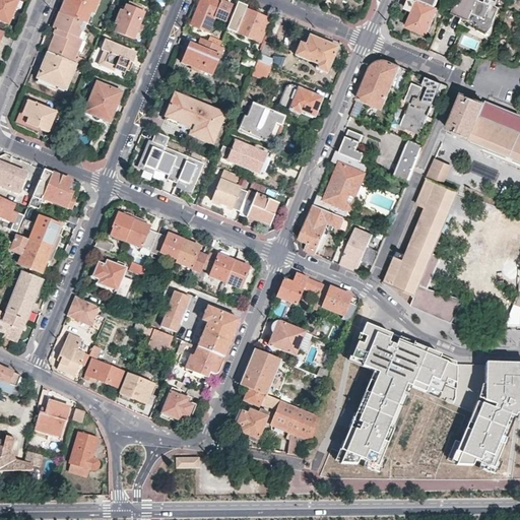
[(0,0),(0,21),(8,25),(18,0),(0,0)]
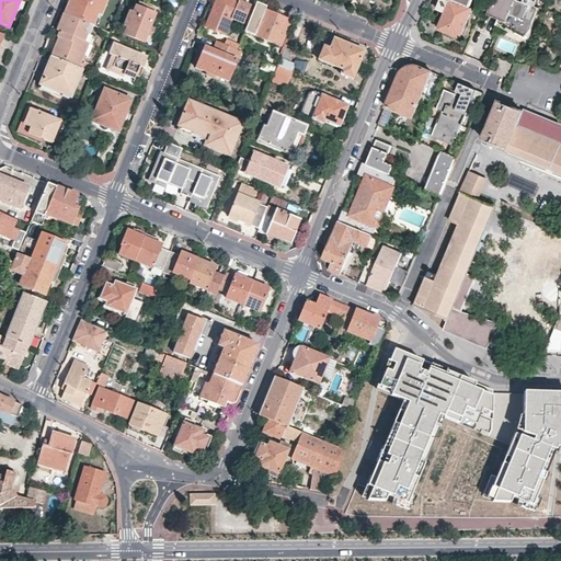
[(88,24),(93,26),(98,15),(101,16),(106,0),(72,0),(67,15),(88,24)]
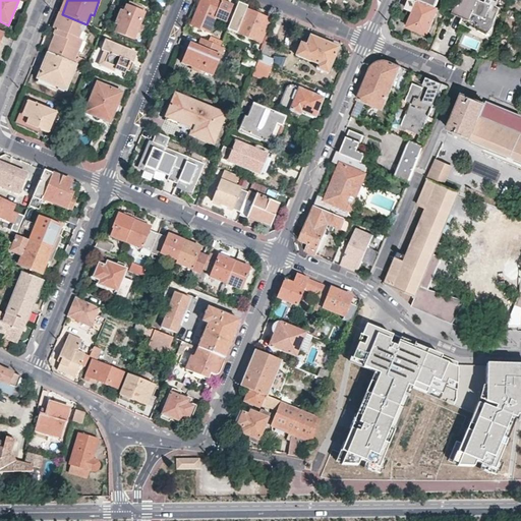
[(226,19),(230,20),(232,16),(228,14),(232,4),(225,1),(221,0),(199,0),(190,24),(209,33),(215,17),(225,21),(226,19)]
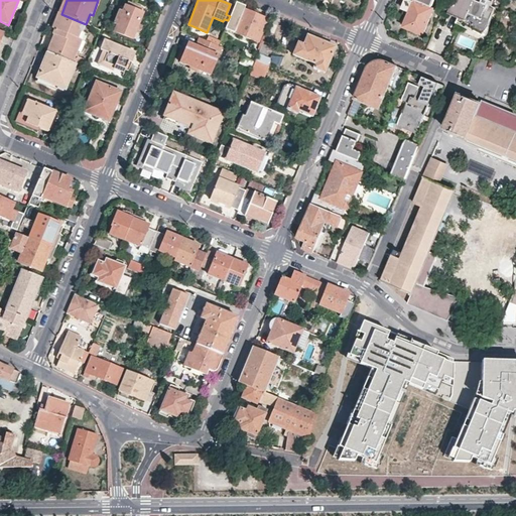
[(434,7),(432,6),(416,0),(404,0),(401,8),(409,11),(403,26),(424,34),(434,7)]
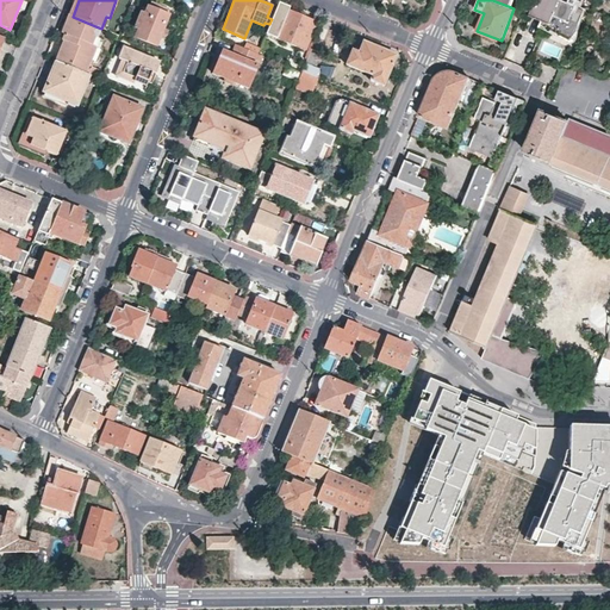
[(580,8),(584,0),(572,0),(571,4),(561,0),(539,0),(531,18),(543,23),(570,32),(574,22),(580,24),(586,11),(580,8)]
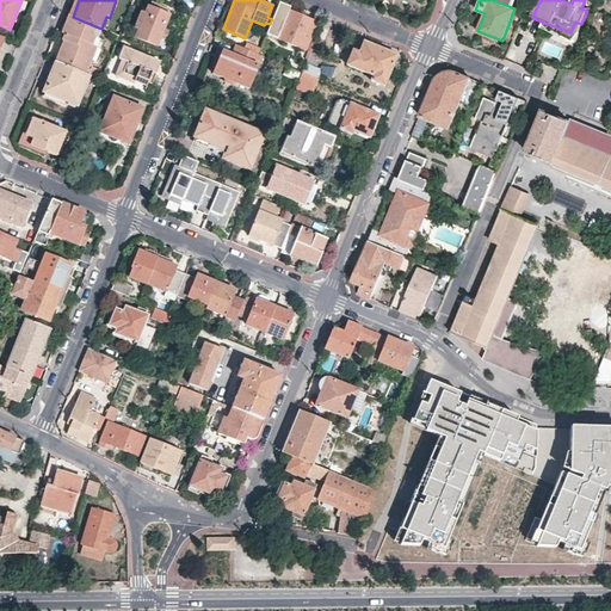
[(290,7),(278,2),(277,6),(272,19),(270,24),(266,34),(304,50),(315,20),(288,10),(290,7)]
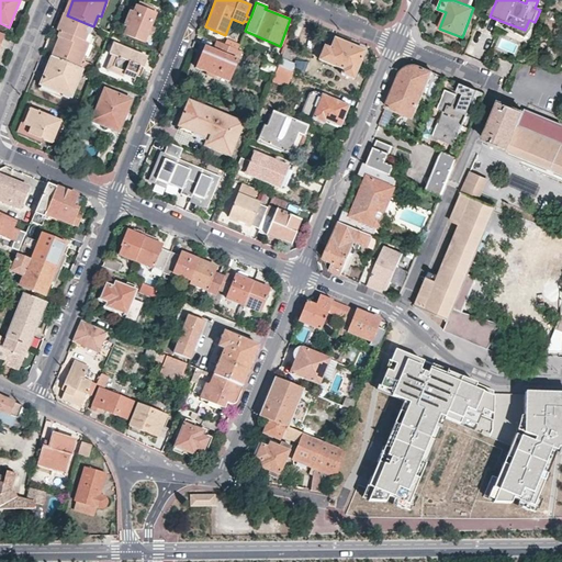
[(136,6),(123,40),(137,45),(139,41),(143,42),(146,35),(152,37),(155,30),(149,27),(155,14),(136,6)]
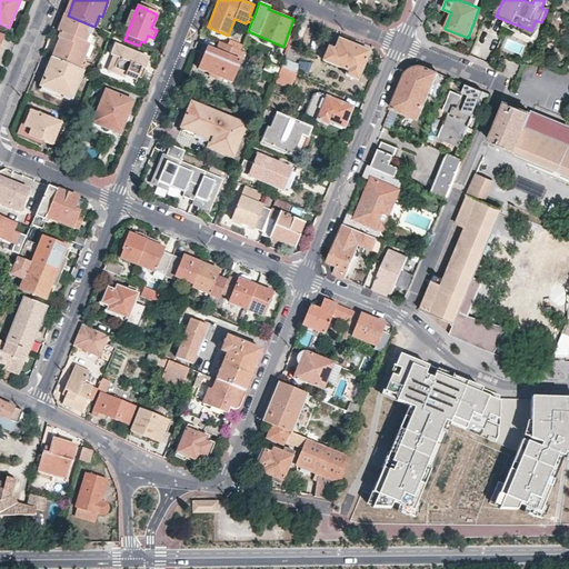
[(68,16),(65,15),(59,29),(62,30),(58,39),(51,58),(52,58),(79,69),(88,46),(85,43),(88,35),(86,33),(89,25),(68,16)]
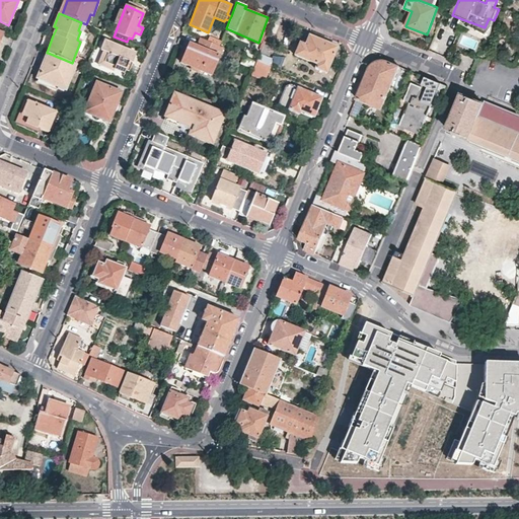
[(489,18),(485,27),(462,19),(461,22),(485,35),(488,36),(491,35),(493,33),(494,30),(493,28),(494,20),(489,18)]
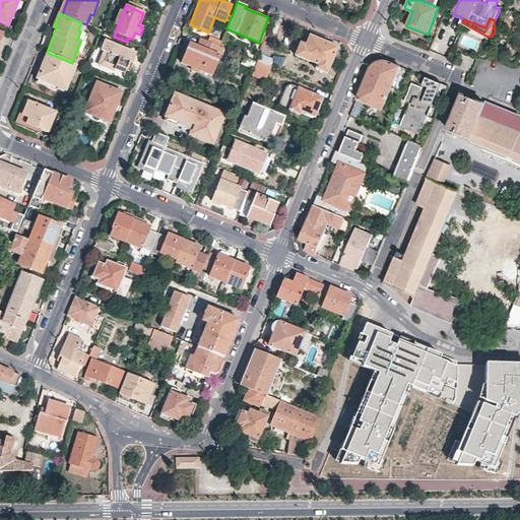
[(273,37),(267,35),(257,62),(269,67),(272,61),(266,58),(273,37)]
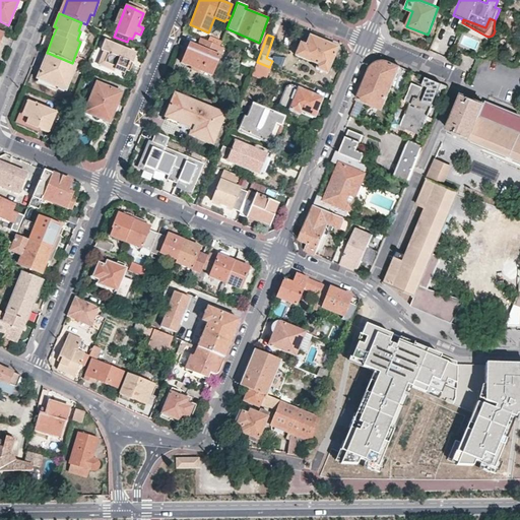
[(330,73),(339,47),(312,36),(308,45),(302,43),(297,55),(319,64),(318,69),(330,73)]
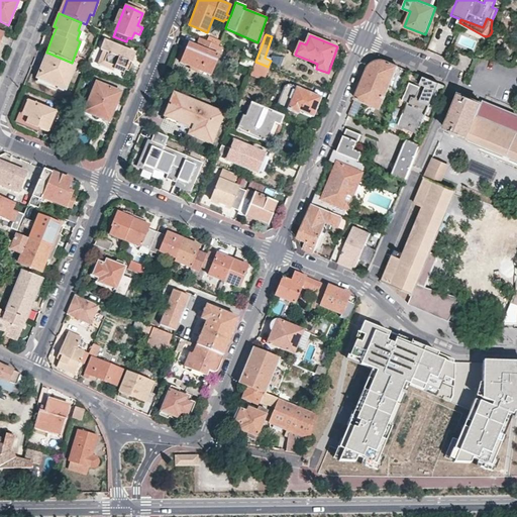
[(220,46),(218,46),(198,37),(195,46),(186,43),(179,62),(209,75),(220,46)]
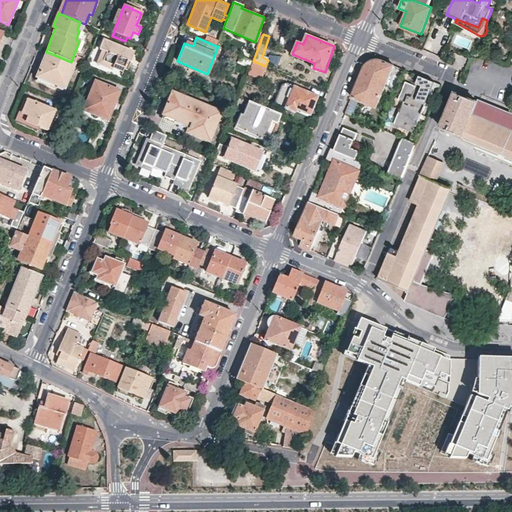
[(127,73),(134,55),(103,41),(99,51),(101,52),(96,65),(112,71),(112,70),(122,74),(124,71),(127,73)]
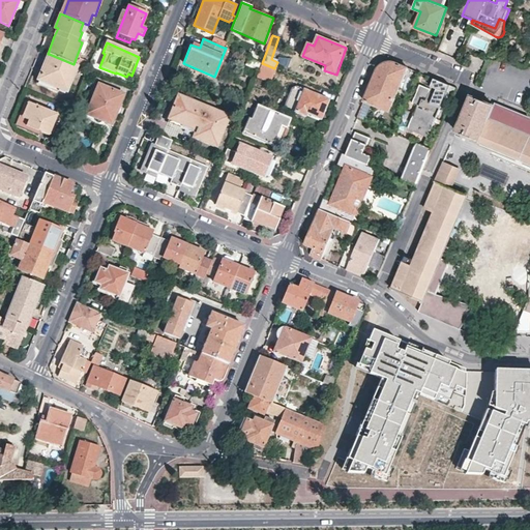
[(78,66),(74,64),(49,54),(37,84),(57,93),(59,89),(66,92),(78,66)]
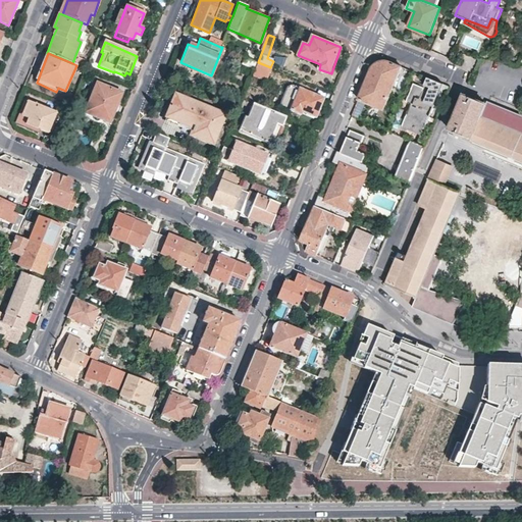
[(258,62),(244,56),(241,63),(255,69),(258,62)]
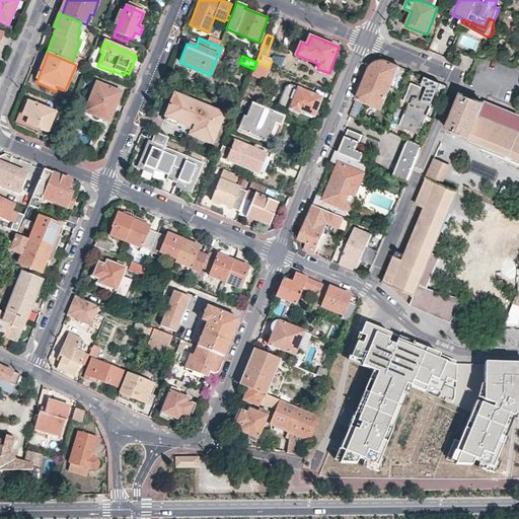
[(363,84),(350,116),(357,119),(364,102),(369,104),(371,100),(383,105),(399,66),(394,65),(385,61),(379,60),(376,61),(373,63),(370,66),(363,84)]
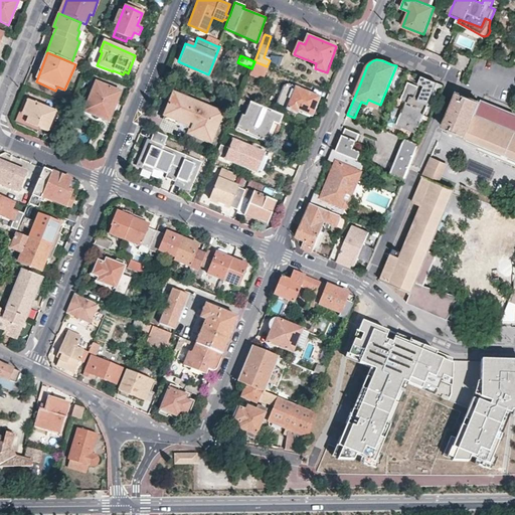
[(267,66),(254,61),(251,68),(248,74),(263,79),(268,66),(267,66)]
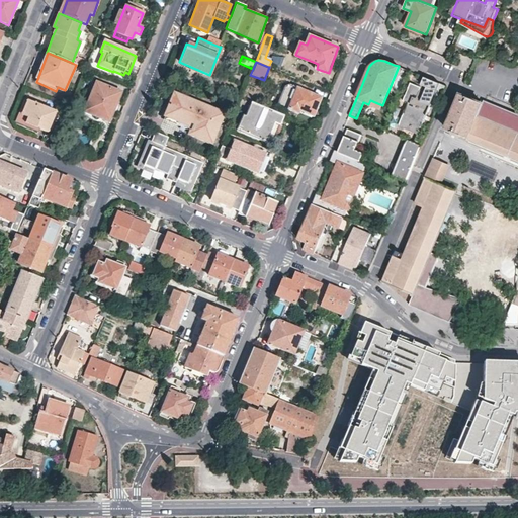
[(428,78),(424,77),(420,86),(411,83),(404,102),(408,104),(401,122),(421,131),(440,83),(428,78)]
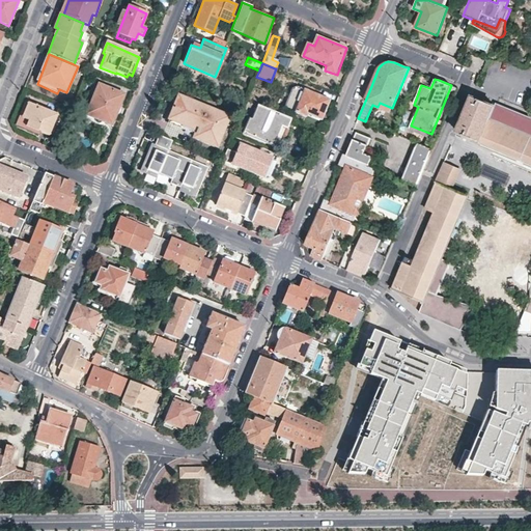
[(112,126),(124,95),(99,85),(86,115),(112,126)]
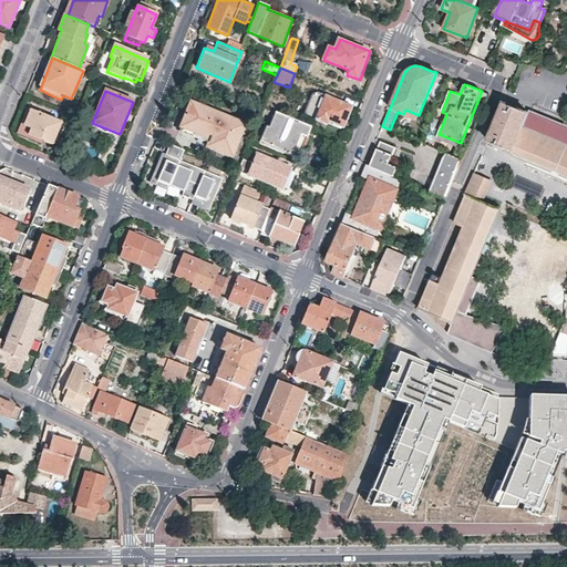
[(328,122),(342,127),(350,107),(323,96),(317,93),(311,96),(303,115),(327,125),(328,122)]
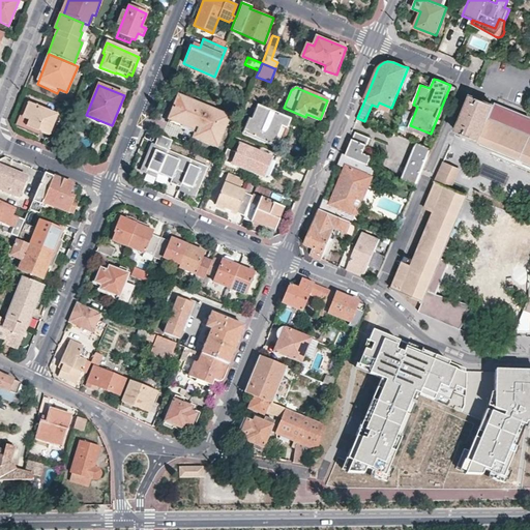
[(217,144),(229,117),(178,96),(169,119),(197,130),(195,135),(217,144)]
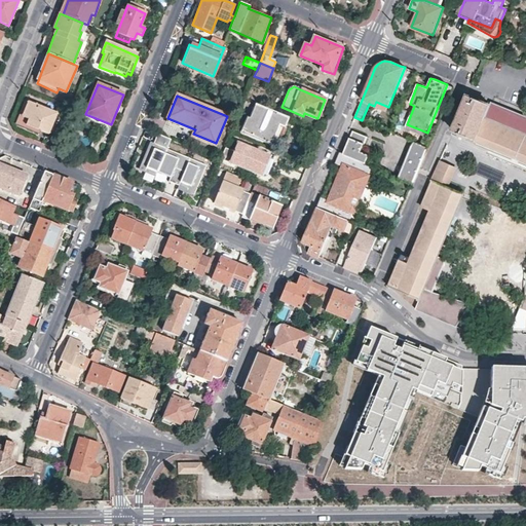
[(525,115),(490,101),(489,104),(468,96),(454,130),(525,160),(525,115)]
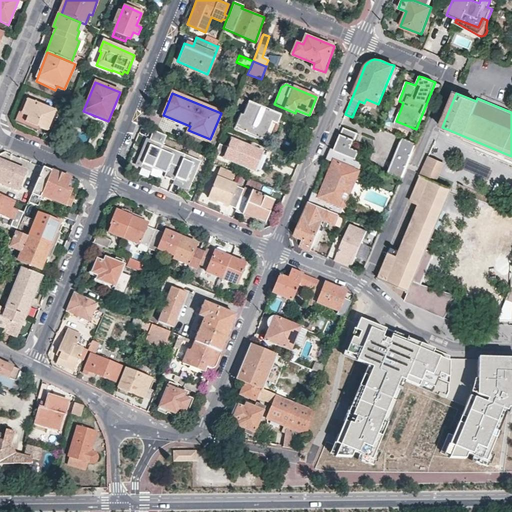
[(46,131),(54,112),(26,100),(20,115),(25,117),(23,122),(46,131)]
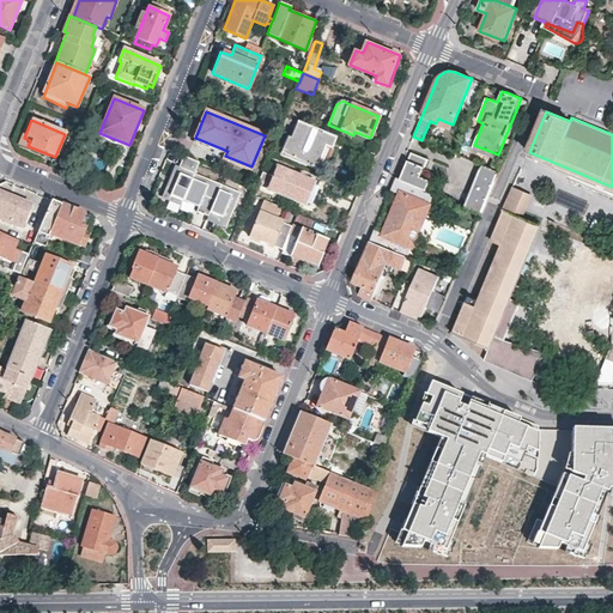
[(332,147),(335,138),(299,123),(293,139),(290,138),(284,155),(319,169),(327,145),(332,147)]
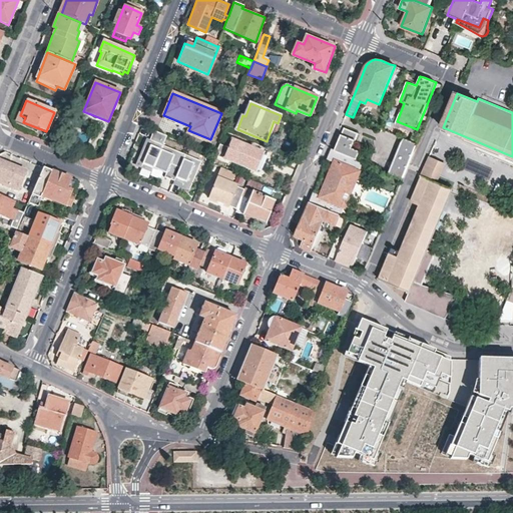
[(274,121),(267,141),(270,143),(278,123),(274,121)]
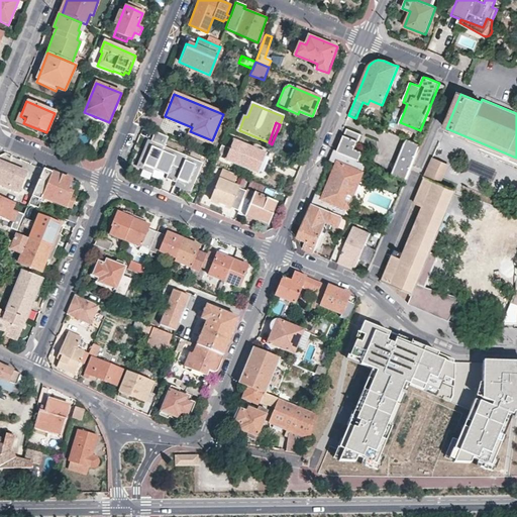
[(347,129),(337,151),(360,162),(364,153),(354,149),(360,135),(347,129)]
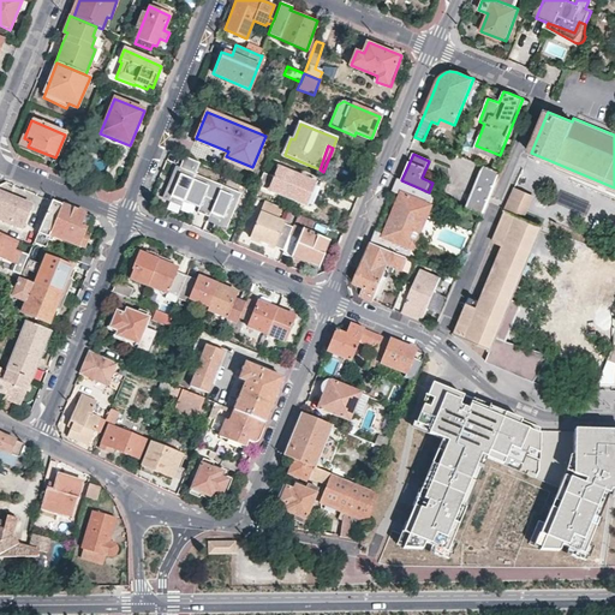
[(227,228),(242,193),(195,174),(199,162),(185,156),(178,173),(175,172),(163,201),(169,203),(180,208),(181,208),(184,202),(196,207),(199,208),(197,213),(209,218),(219,221),(216,225),(227,228)]
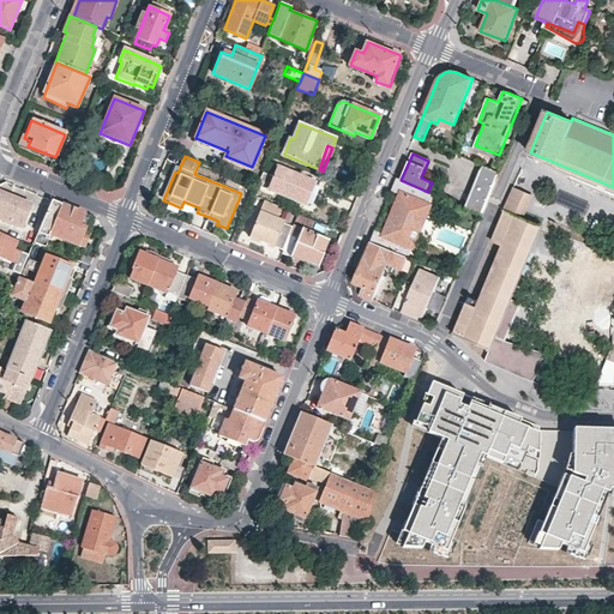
[(264,173),(259,186),(307,206),(315,182),(277,166),(274,176),(264,173)]
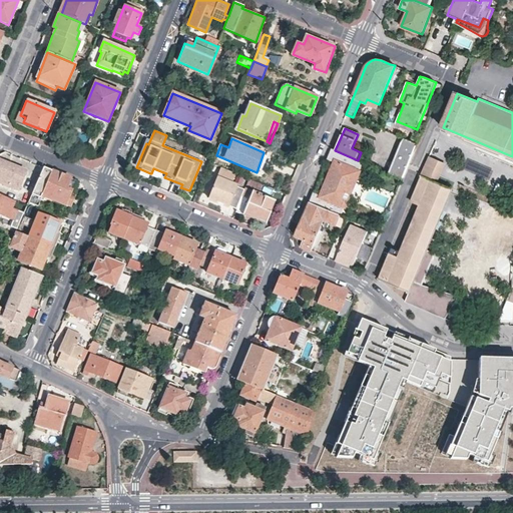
[(409,163),(417,145),(404,139),(390,173),(403,179),(409,163)]
